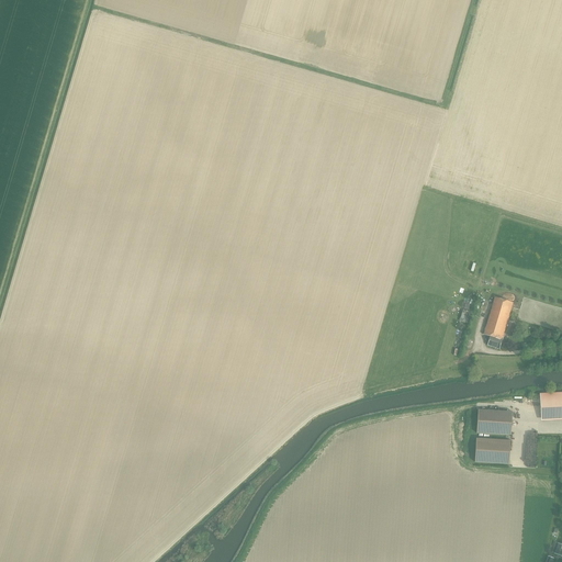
[(487,346),(499,349),(513,303),(495,298),(483,335),(490,337),(487,346)]
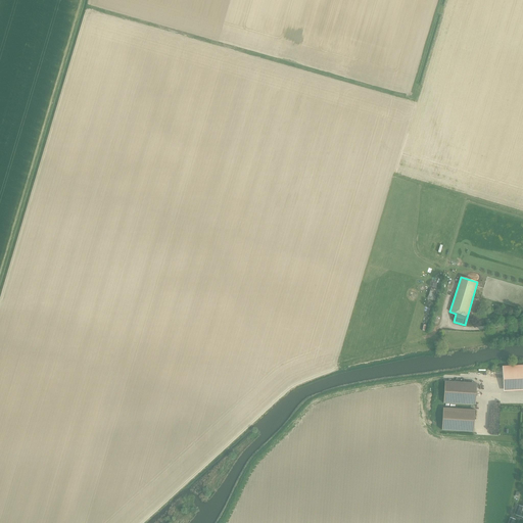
[(419,331),(413,330),(411,345),(417,346),(419,331)]
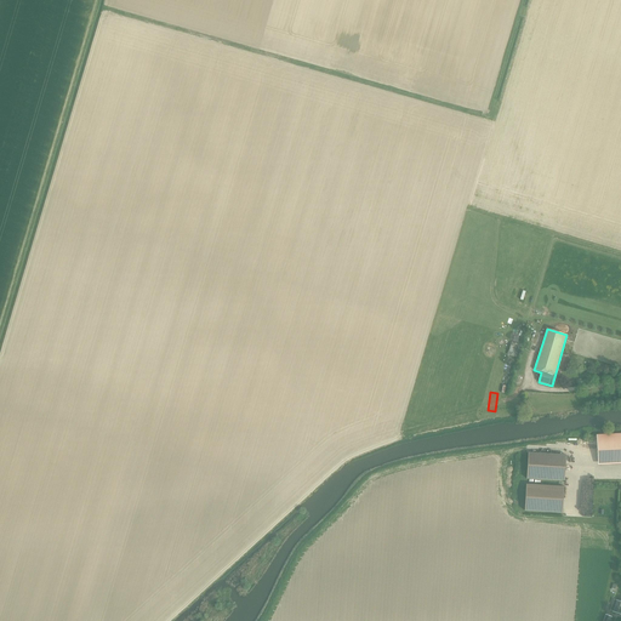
[(620,433),(597,436),(598,465),(620,463),(620,433)]
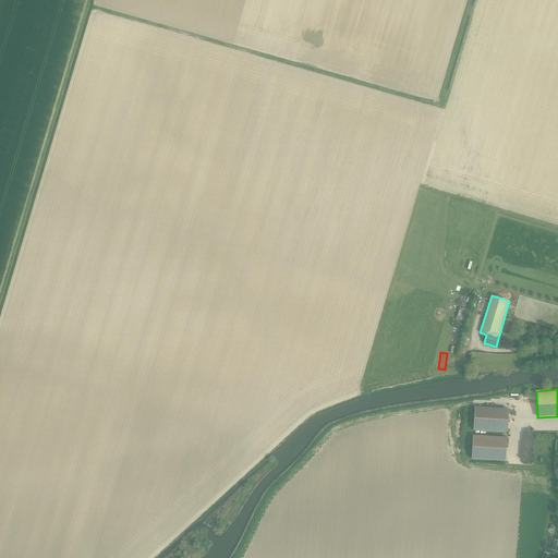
[(505,432),(507,433),(509,409),(474,407),(473,431),(505,432)]
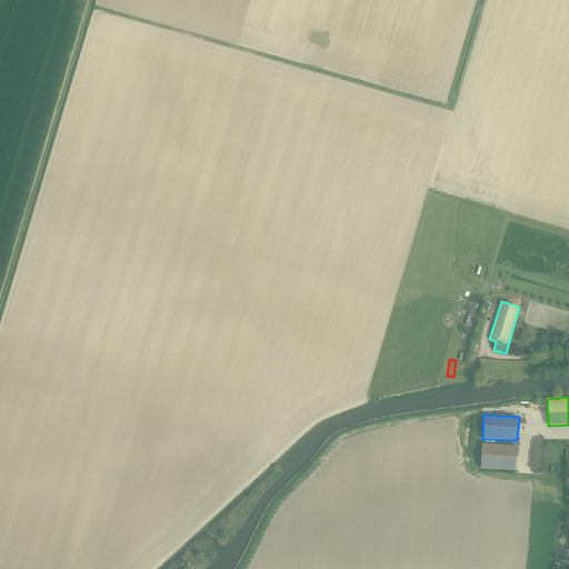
[(482,445),(480,468),(516,470),(517,447),(515,446),(482,445)]
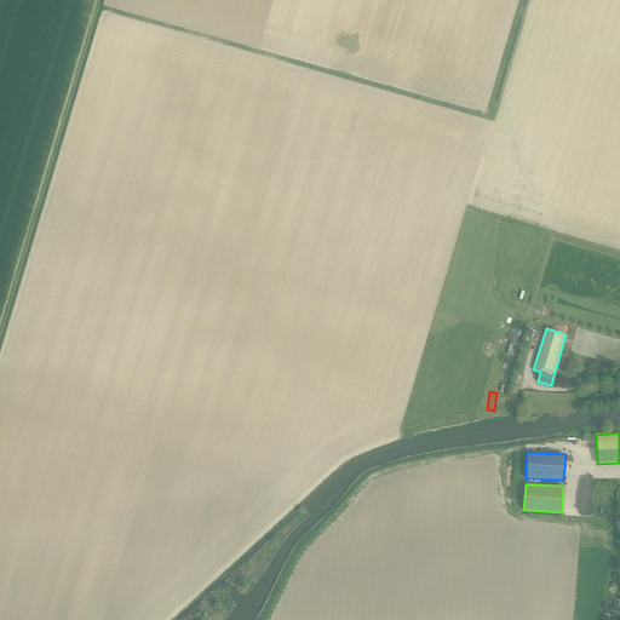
[(619,613),(619,612),(619,601),(613,598),(608,613),(614,615),(615,612),(619,613)]
